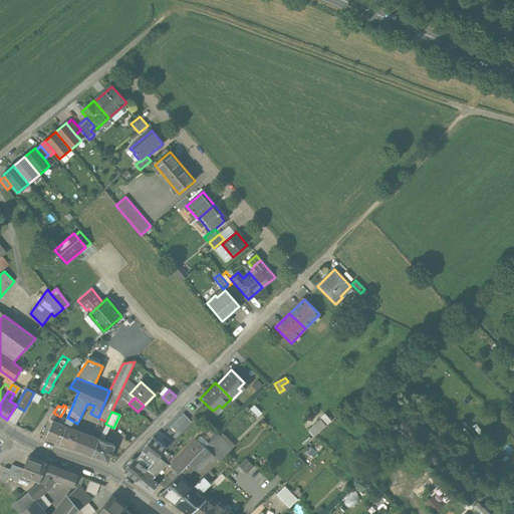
[(314,437),(332,420),(325,413),(307,429),(314,437)]
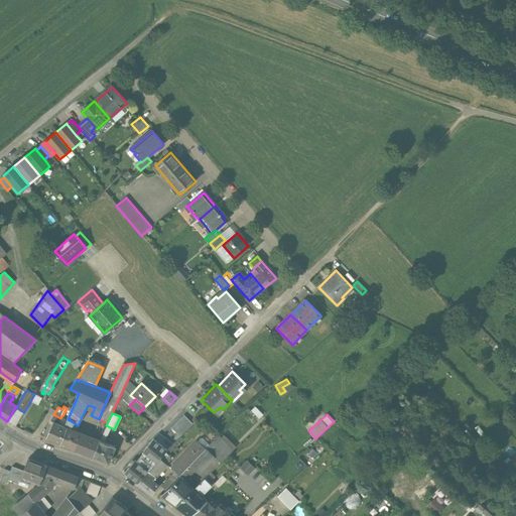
[(183,415),(171,428),(179,436),(192,423),(183,415)]
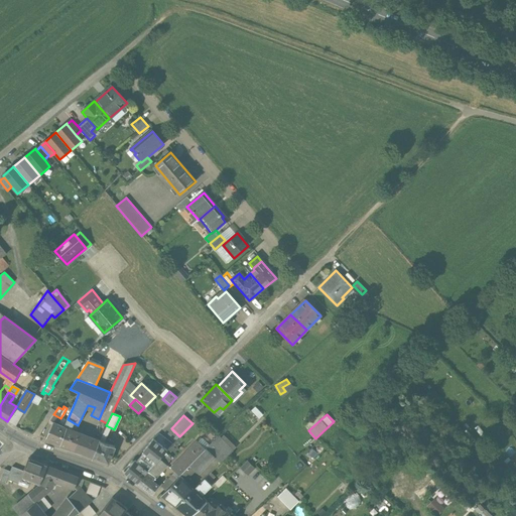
[(45,438),(60,444),(67,428),(52,422),(45,438)]
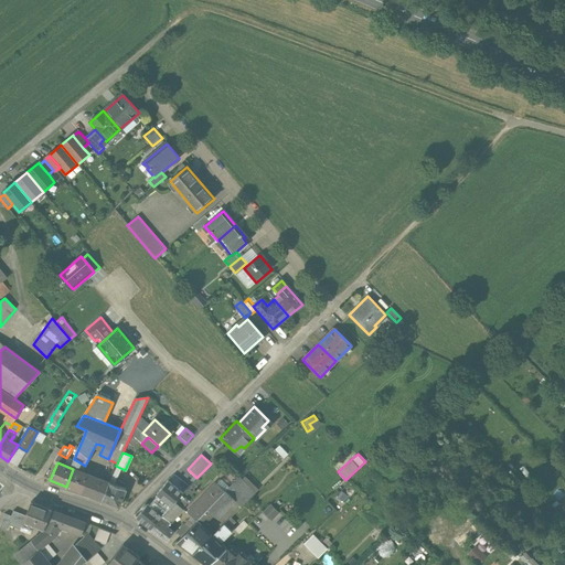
[(66,487),(82,493),(88,475),(73,469),(66,487)]
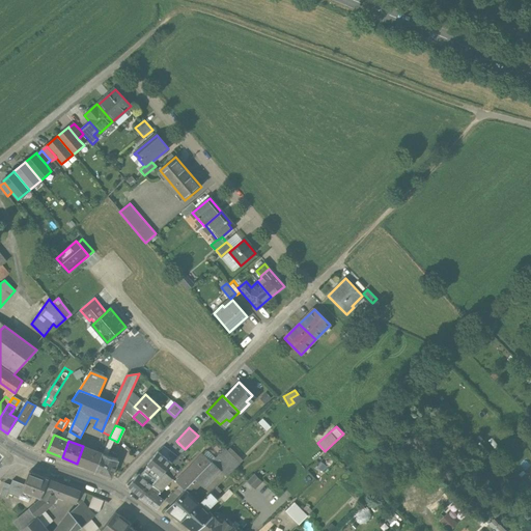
[(77,464),(95,471),(102,454),(83,446),(77,464)]
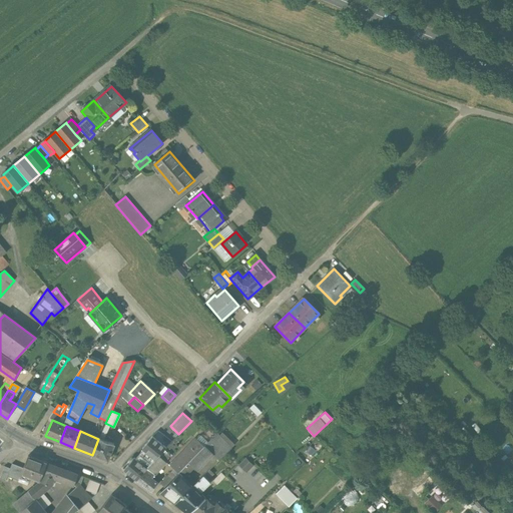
[(98,439),(92,455),(107,461),(114,444),(102,440),(105,434),(104,432),(102,431),(98,439)]
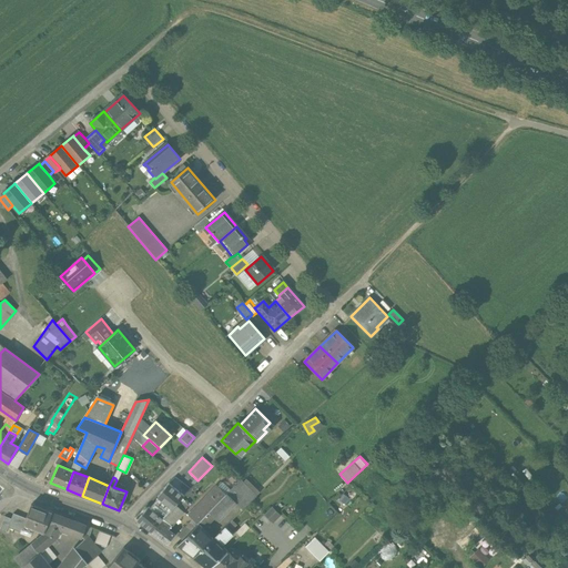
[(225,495),(209,513),(212,516),(217,521),(247,489),(239,480),(225,495)]
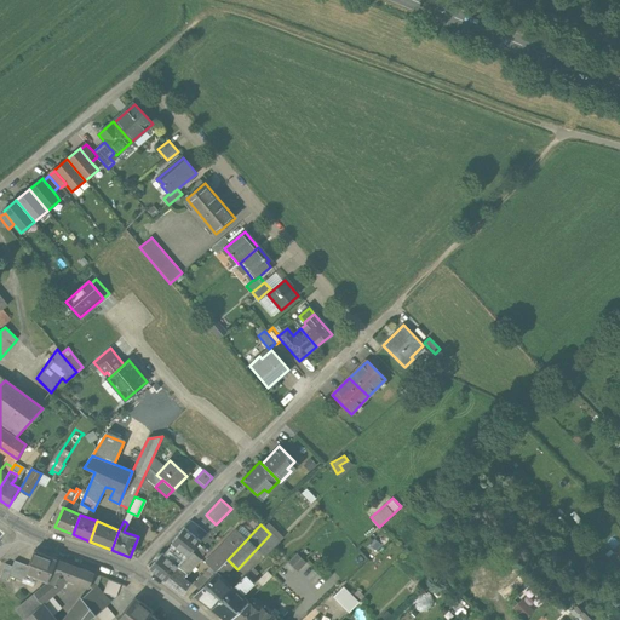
[(162,552),(150,568),(165,580),(172,570),(173,570),(188,554),(201,540),(184,527),(172,543),(173,543),(164,555),(162,552)]
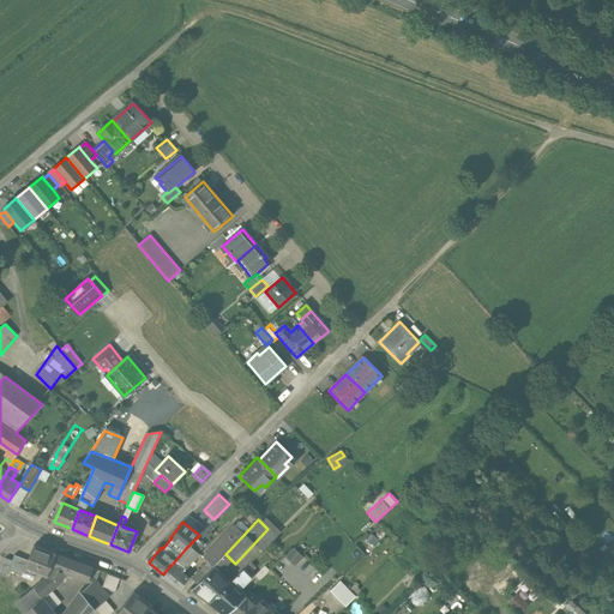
[(188,579),(196,584),(226,554),(244,535),(234,527),(209,553),(211,557),(188,579)]
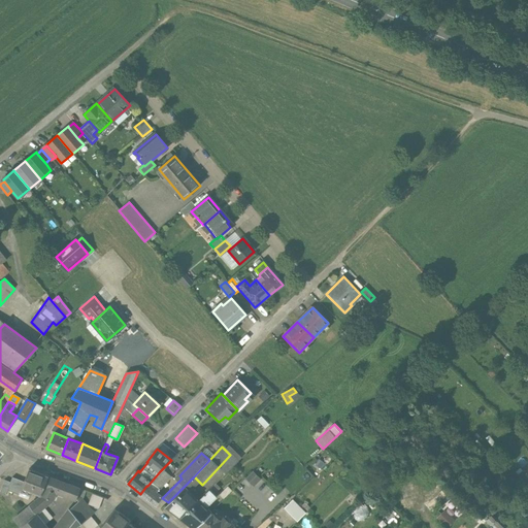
[(167,465),(160,471),(151,483),(160,489),(175,469),(173,468),(171,469),(167,465)]
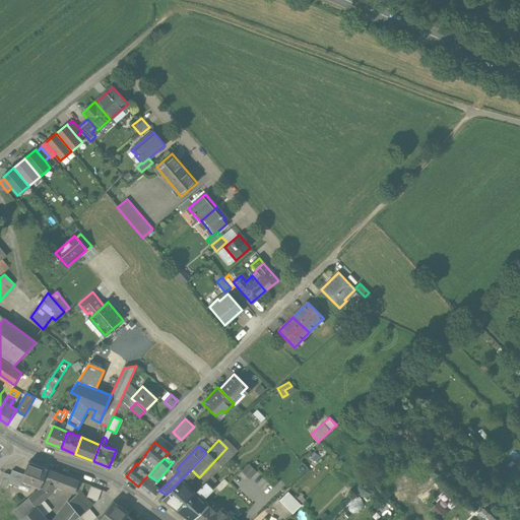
[(41,489),(48,469),(28,462),(23,476),(21,481),(41,489)]
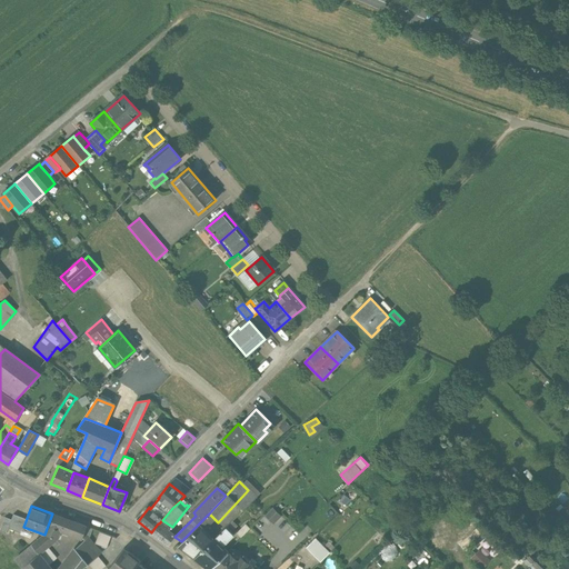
[(272,508),(265,516),(272,523),(280,516),(272,508)]
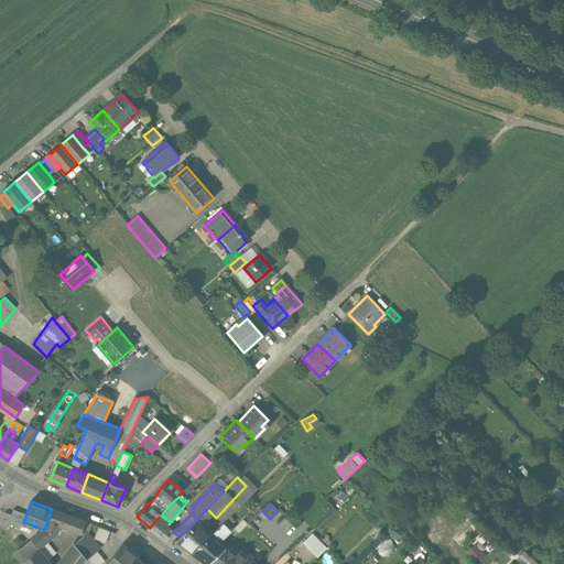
[(44,530),(43,531),(50,539),(55,534),(56,534),(60,527),(80,534),(85,522),(52,509),(44,530)]
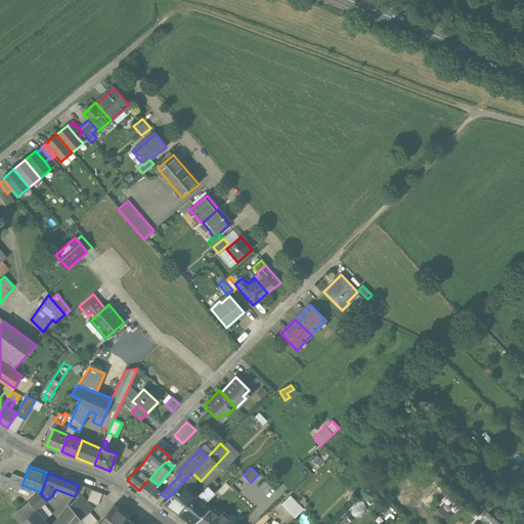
[(167,498),(164,503),(174,511),(191,492),(187,488),(194,481),(192,479),(195,476),(192,473),(167,498)]
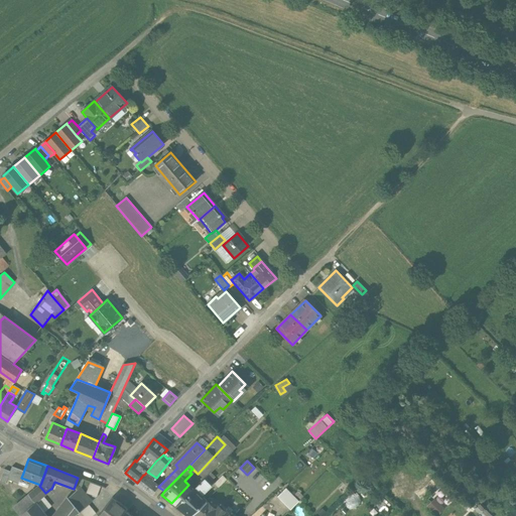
[(21,478),(23,473),(12,468),(10,473),(7,480),(8,480),(18,484),(21,478)]
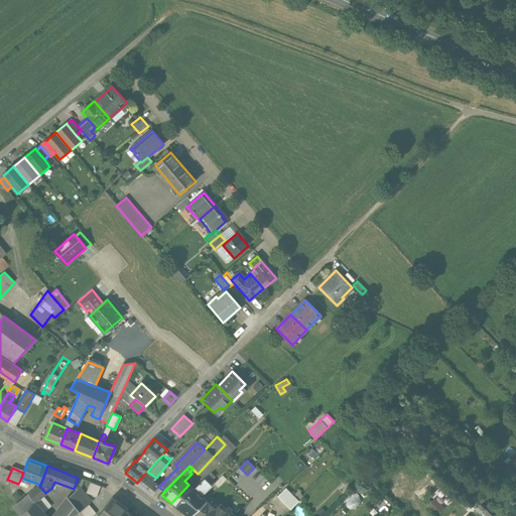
[(7,480),(10,473),(4,471),(0,481),(0,482),(6,485),(8,480),(7,480)]
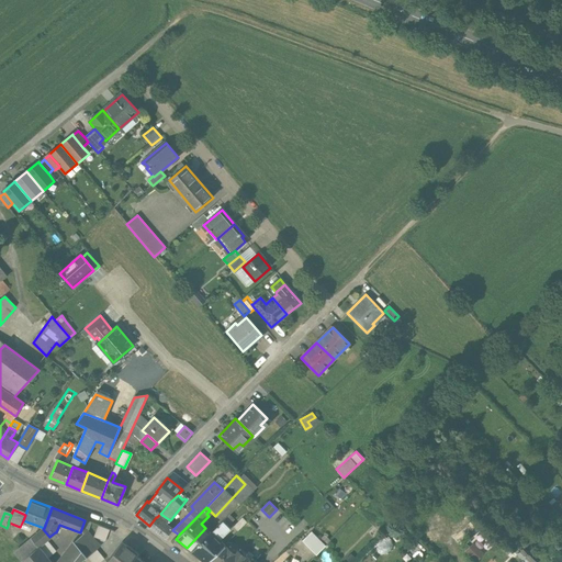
[(170,520),(160,514),(157,517),(149,526),(166,539),(172,530),(166,525),(170,520)]
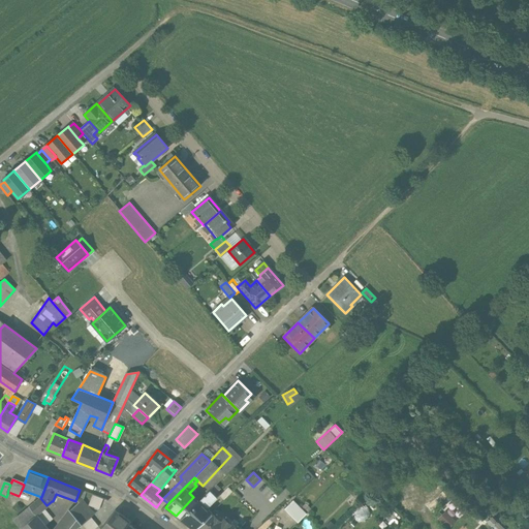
[(223,498),(232,492),(229,487),(220,494),(223,498)]
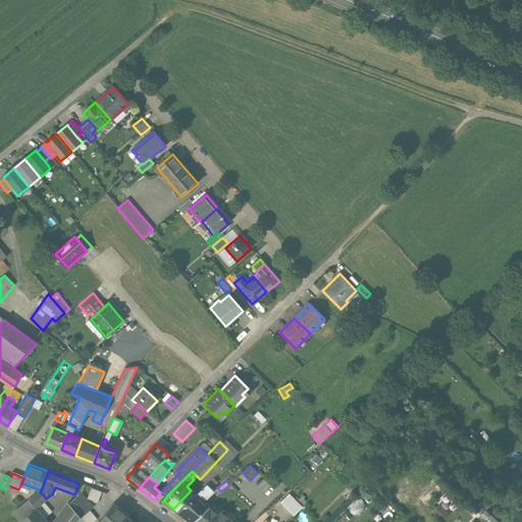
[(207,484),(178,513),(190,521),(192,521),(208,507),(201,499),(206,494),(208,497),(213,491),(207,484)]
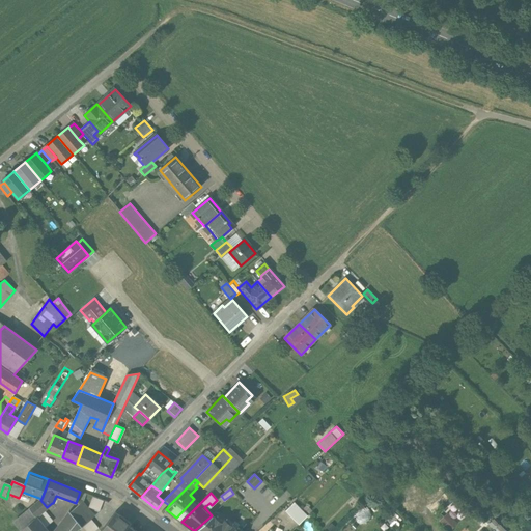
[(104,500),(93,496),(88,507),(99,511),(104,500)]
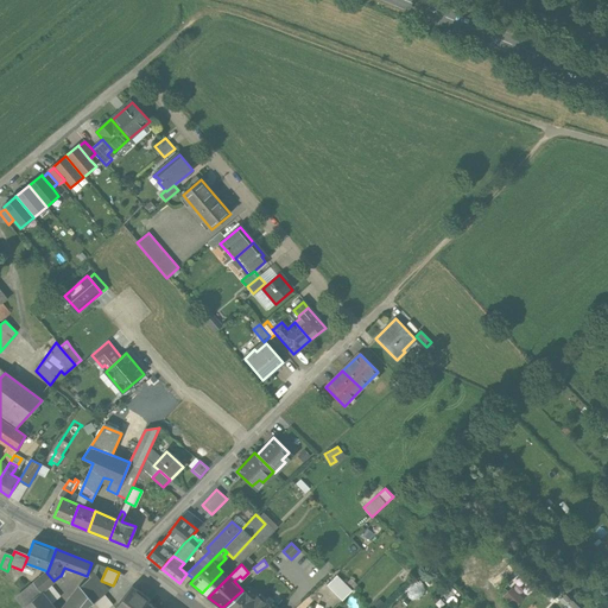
[(86,607),(93,603),(103,594),(108,591),(90,571),(87,576),(81,588),(64,607),(54,607),(52,606),(62,597),(57,590),(48,599),(42,591),(54,581),(46,572),(17,599),(24,607),(86,607)]
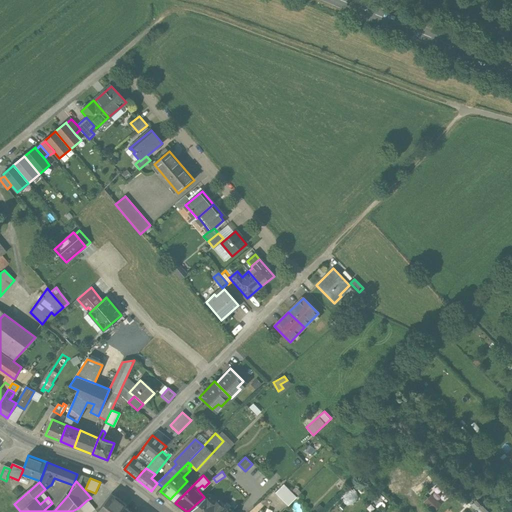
[(163,487),(157,483),(151,491),(157,494),(160,491),(163,487)]
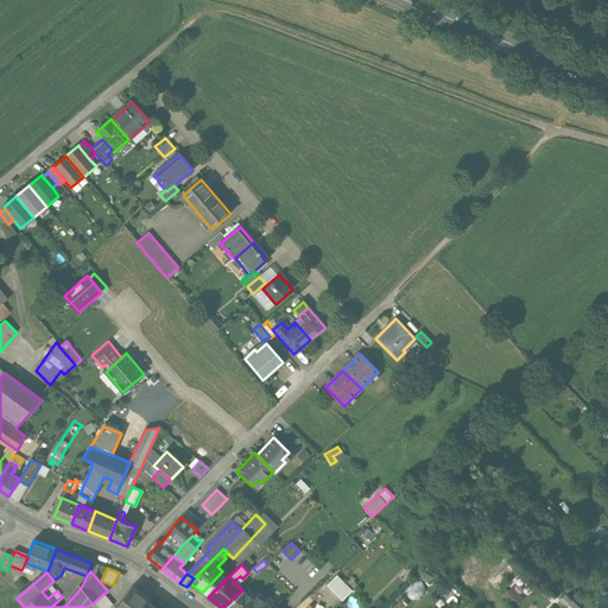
[(325,586),(342,602),(352,591),(336,576),(325,586)]
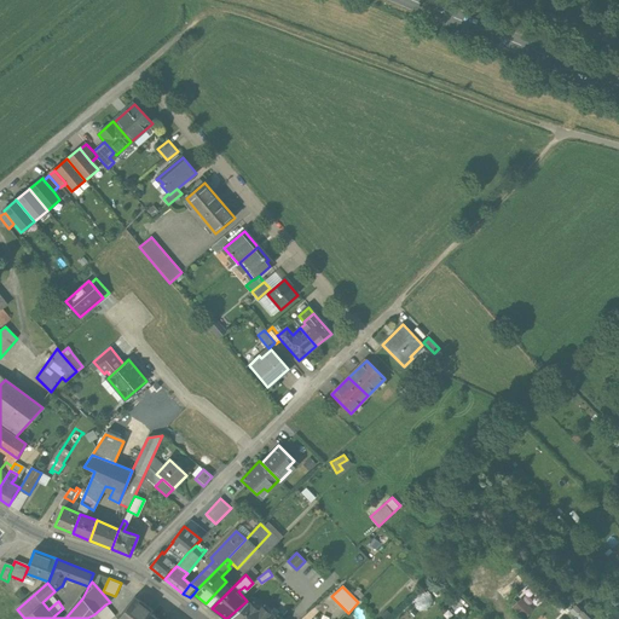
[(527,586),(510,603),(525,618),(542,602),(527,586)]
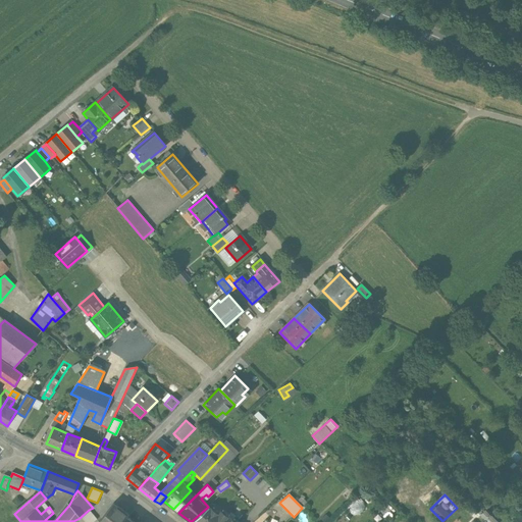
[(122,521),(127,517),(128,515),(113,504),(99,521),(122,521)]
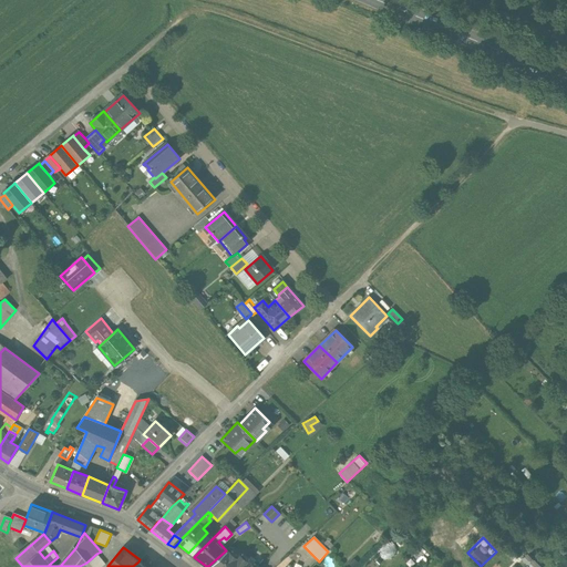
[(226,550),(208,566),(255,566),(239,555),(236,558),(226,550)]
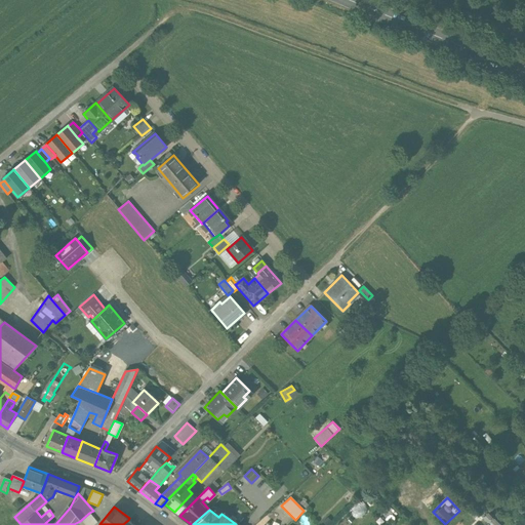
[(304,511),(295,520),(292,523),(294,524),(314,524),(317,523),(304,511)]
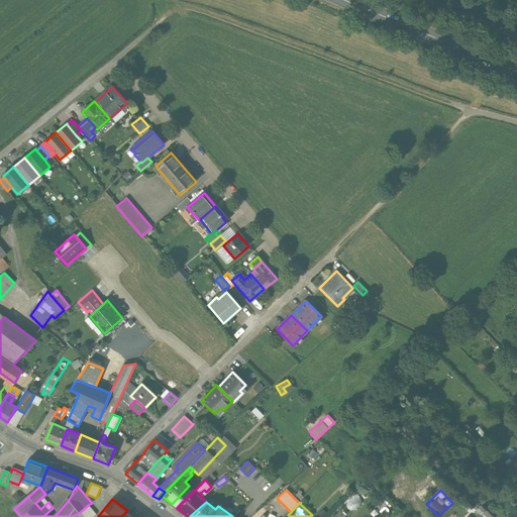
[(91,516),(95,514),(88,505),(79,513),(83,516),(91,516)]
